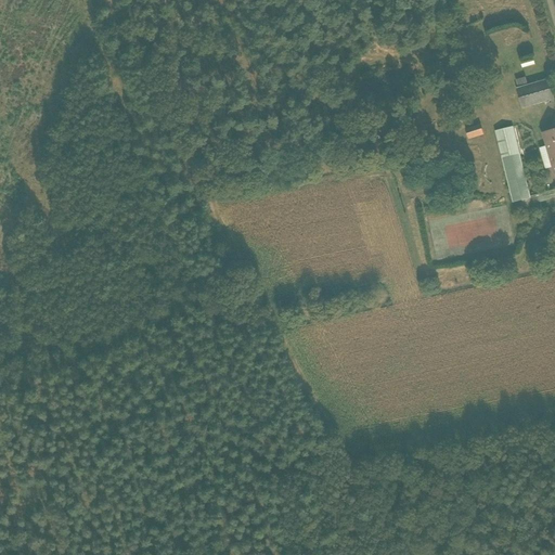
[(523,107),(554,99),(549,79),(517,88),(523,107)]
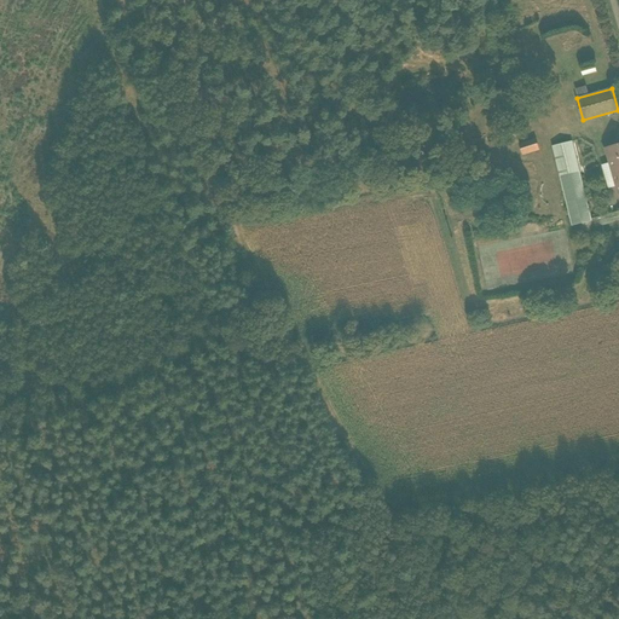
[(520,156),(537,150),(534,143),(518,149),(520,156)]
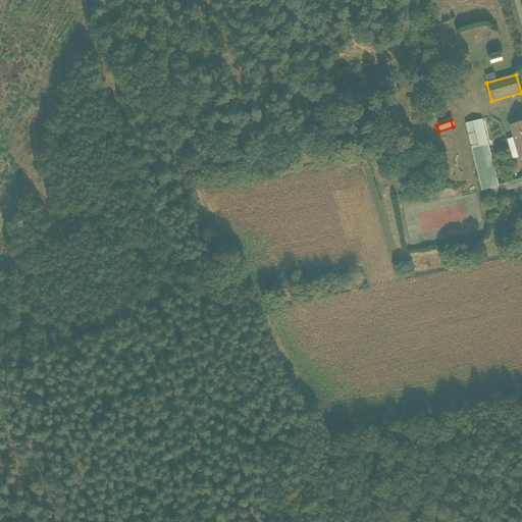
[(481,190),(499,186),(483,120),(466,124),(481,190)]
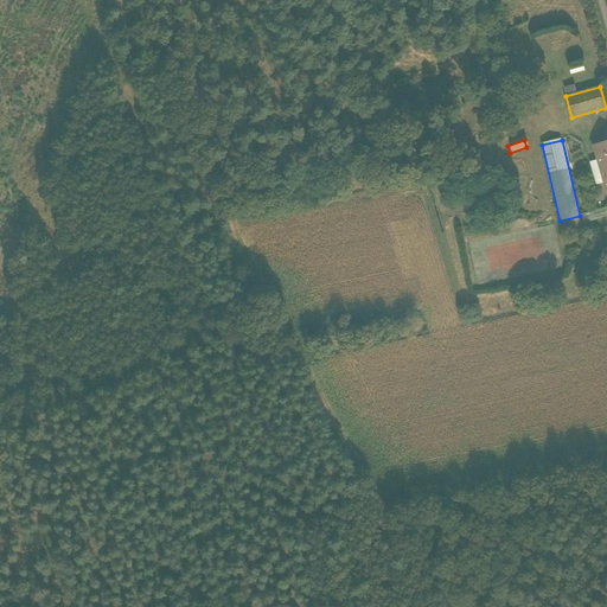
[(606,141),(594,146),(606,189),(606,141)]
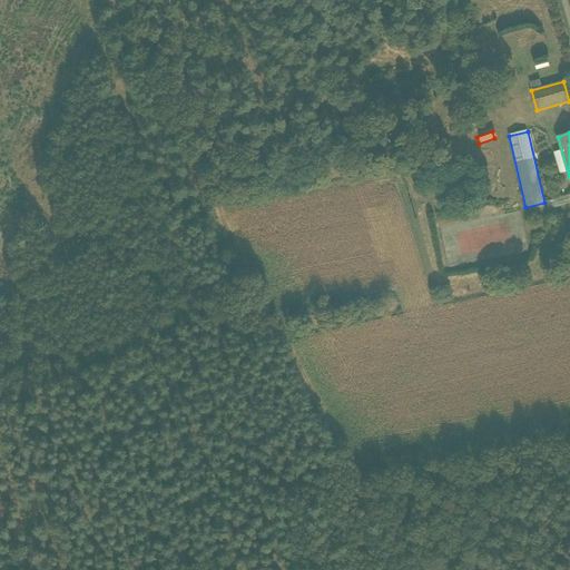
[(462,249),(477,248),(477,227),(468,227),(469,243),(462,243),(462,249)]
